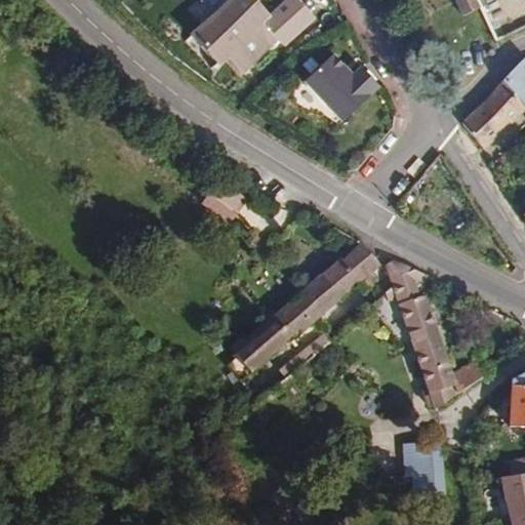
[(242,76),(276,43),(259,25),(271,14),(257,0),(228,0),(190,37),(218,67),(226,58),(242,76)]
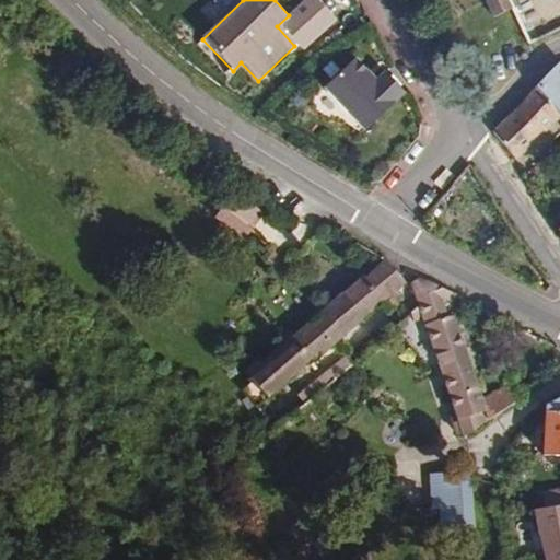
[(316,0),(304,0),(289,15),(277,26),(294,46),(303,53),(337,21),(316,0)]
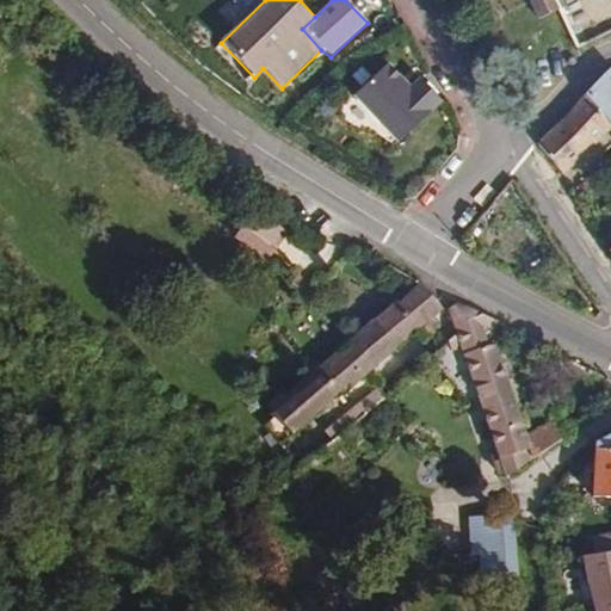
[(539,19),(559,10),(554,0),(532,0),(531,1),(539,19)]
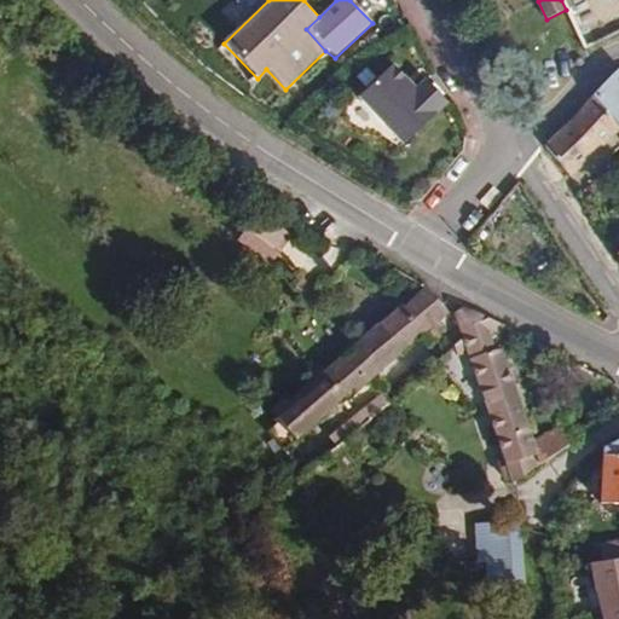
[(393,65),(358,97),(404,145),(451,106),(443,97),(427,77),(414,88),(393,65)]
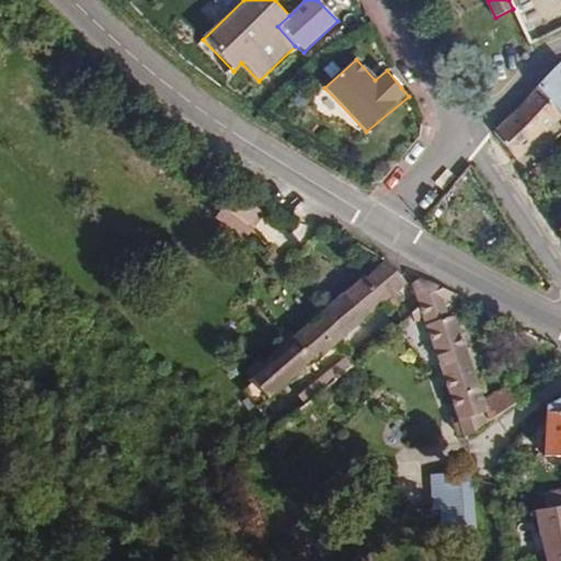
[(560,69),(553,76),(518,110),(494,133),(516,160),(560,115),(560,69)]
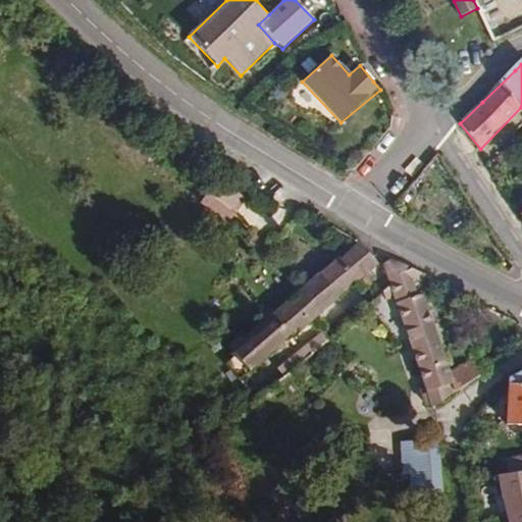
[(200,207),(223,222),(241,195),(217,179),(200,207)]
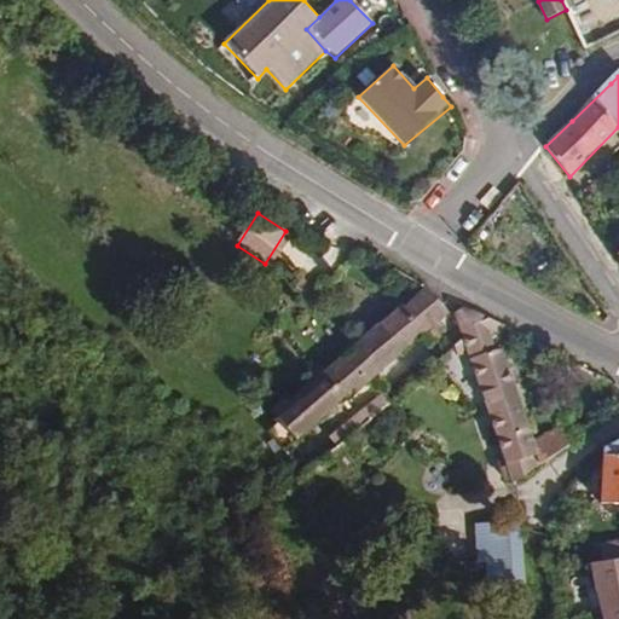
[(347,400),(449,313),(427,287),(404,308),(401,305),(325,371),(323,372),(327,377),(320,383),(290,410),(287,405),(281,404),(277,406),(275,411),(276,417),(273,420),(276,423),(267,431),(284,449),(345,398),(347,400)]
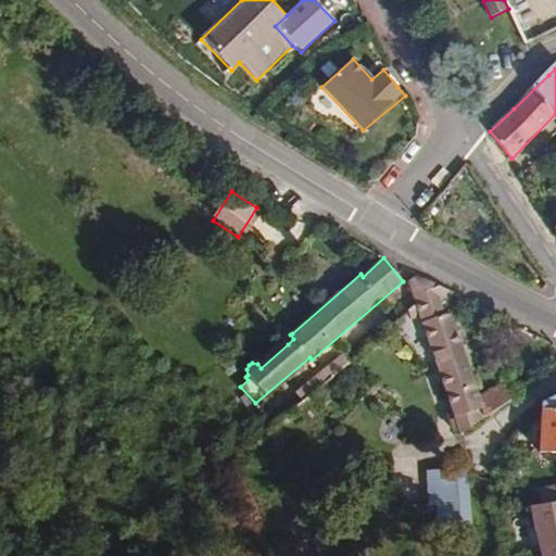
[(445,306),(439,286),(416,276),(407,281),(455,419),(458,428),(460,433),(510,400),(505,382),(482,397),(453,314),(449,317),(445,306)]
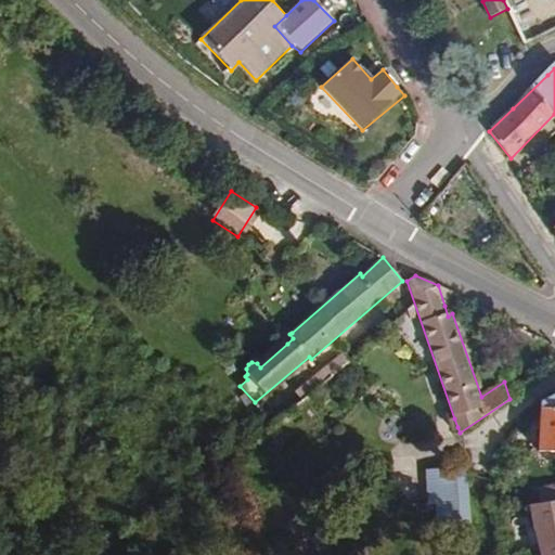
[(456,294),(438,285),(444,306),(456,294)]
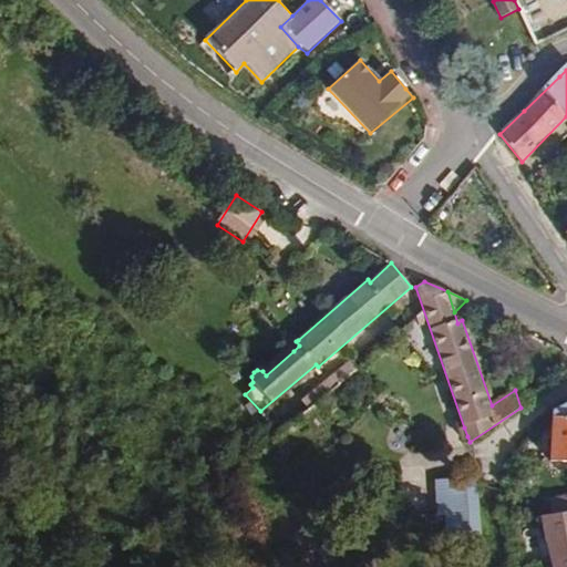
[(298,340),(296,338),(288,344),(290,347),(294,351),(299,346),(296,341),(298,340)]
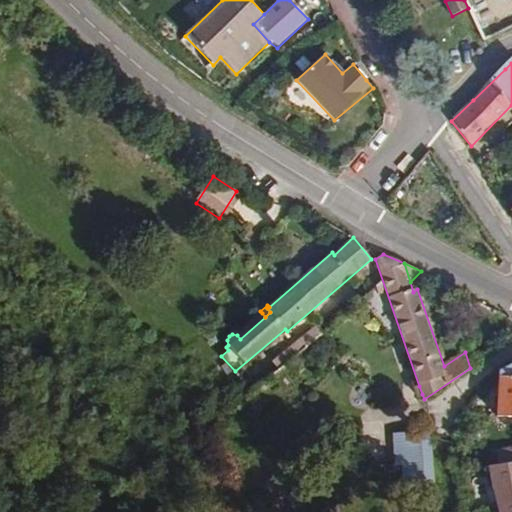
[(265,317),(262,313),(237,335),(240,339),(265,317)]
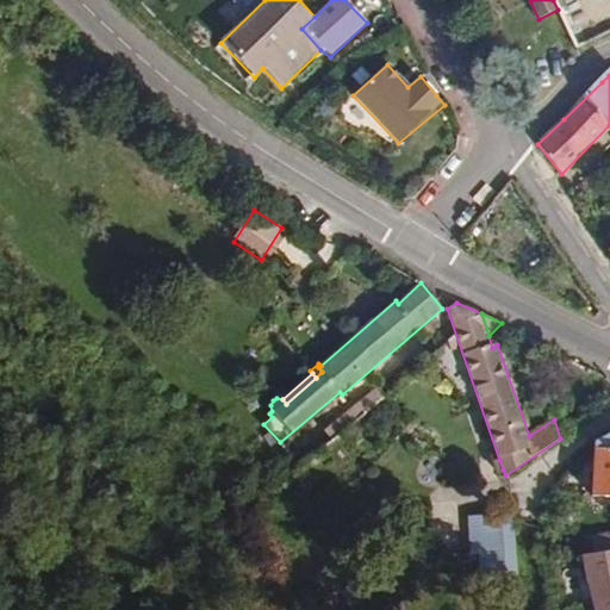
[(362,414),(384,396),(378,388),(356,406),(362,414)]
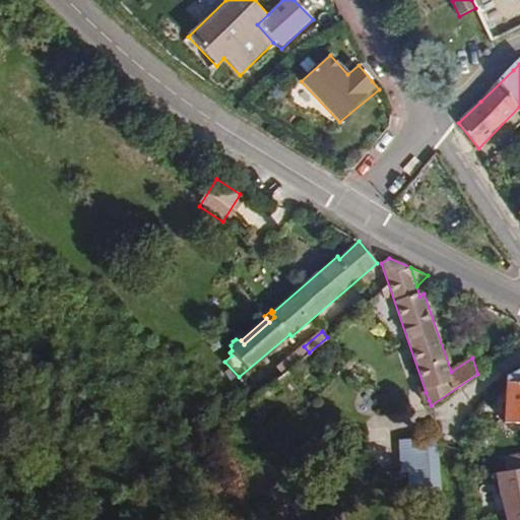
[(309,352),(304,346),(295,353),(300,361),(309,352)]
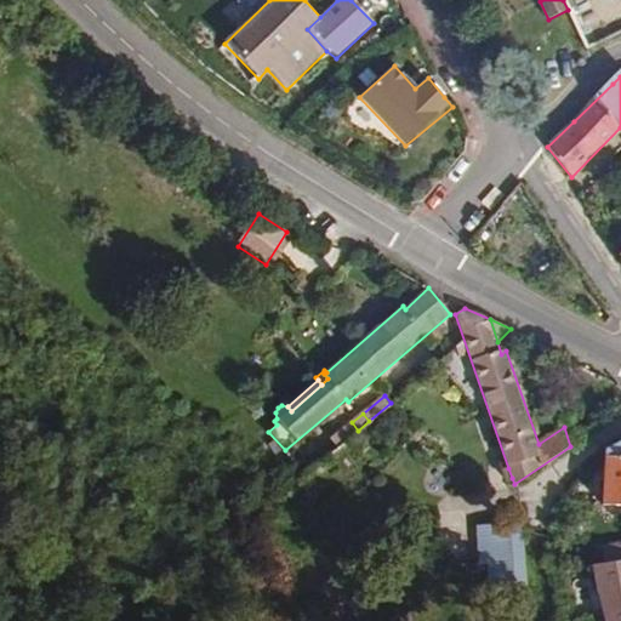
[(358,431),(352,422),(330,442),(336,449),(358,431)]
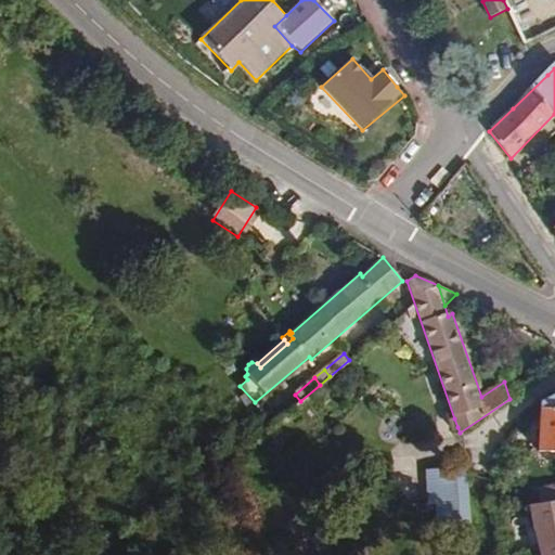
[(538,452),(554,452),(554,395),(542,403),(538,452)]
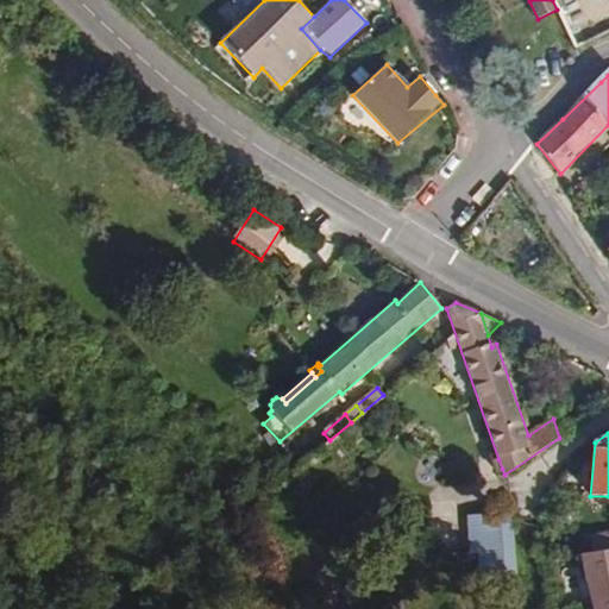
[(518,578),(516,576),(512,512),(469,516),(472,554),(479,553),(481,581),(518,578)]
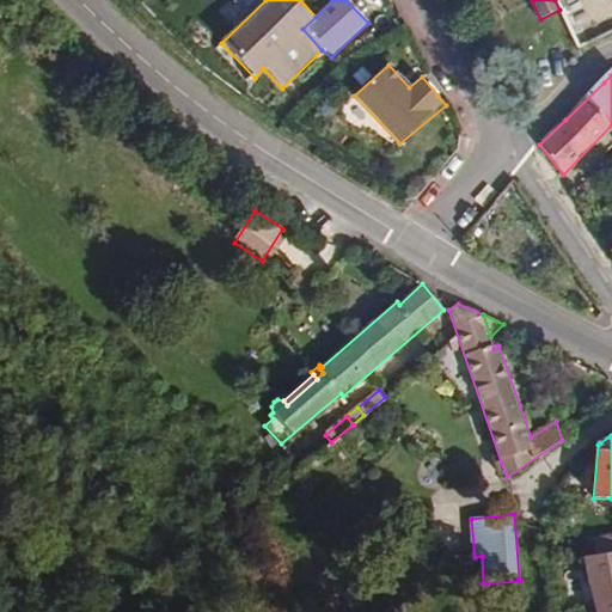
[(597,556),(611,552),(611,534),(593,539),(597,556)]
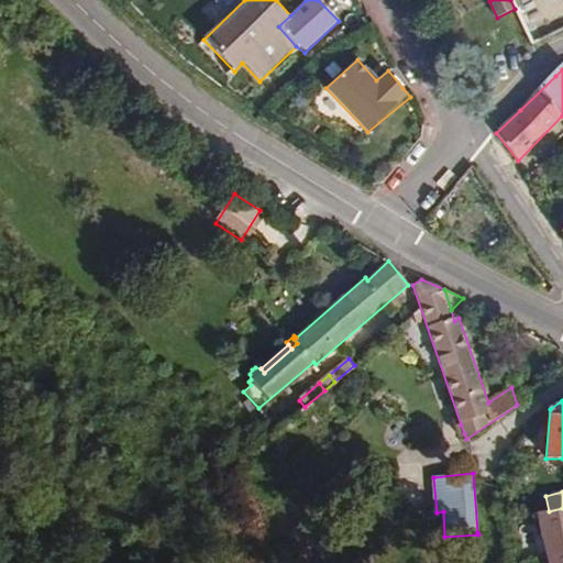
[(562,562),(562,508),(549,511),(538,512),(547,554),(548,562),(562,562)]
